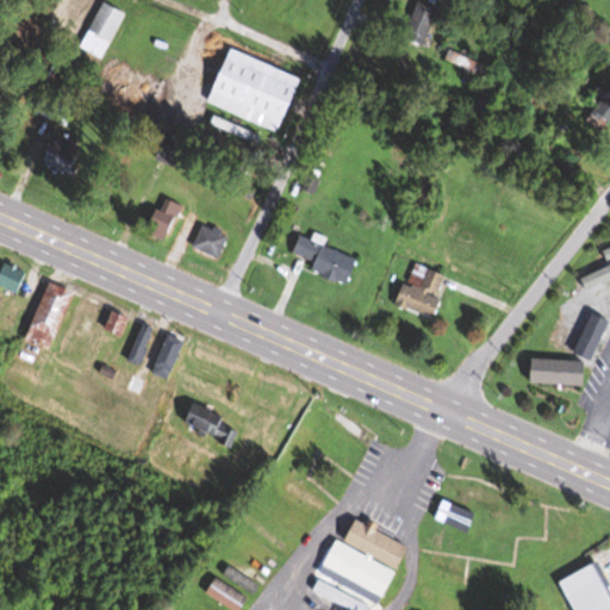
[(128,16),(106,2),(79,45),(100,58),(128,16)]
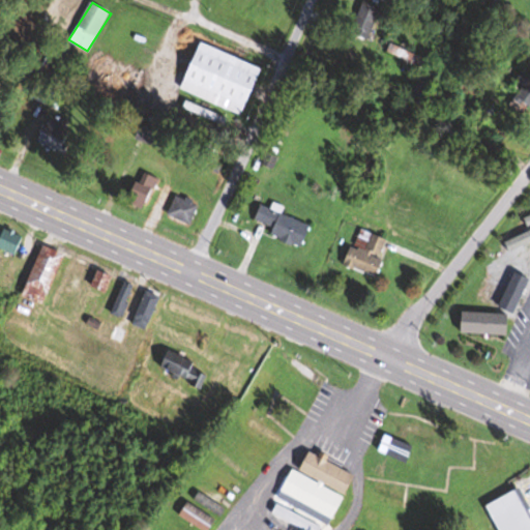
[(381,7),(364,2),(353,34),(369,40),(381,7)]
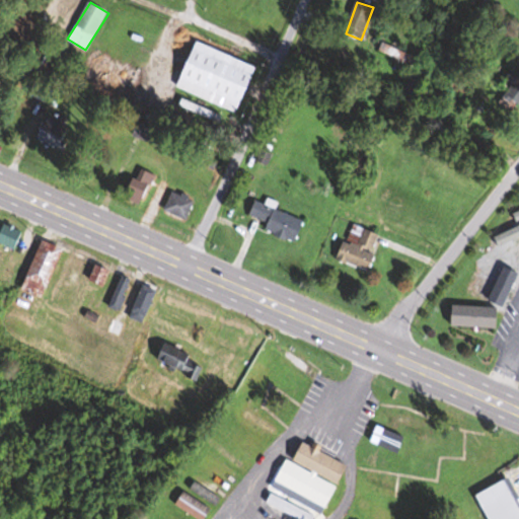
[(258,67),(198,42),(178,88),(238,114),(258,67)]
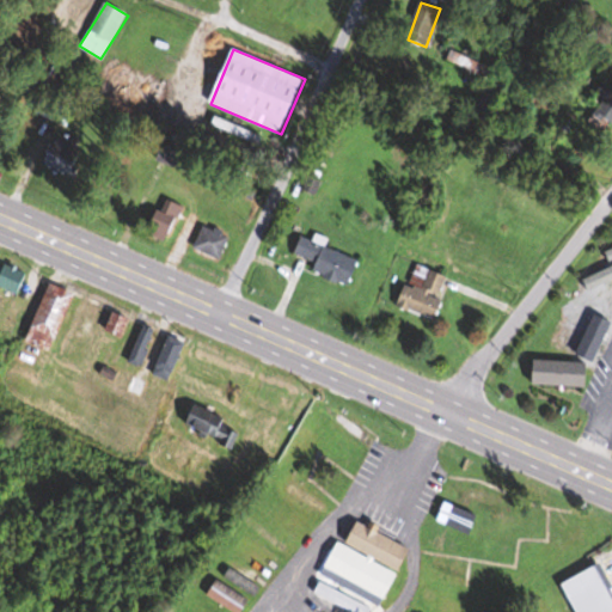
[(598,105),(588,122),(611,135),(611,132),(611,85),(604,80),(592,101),(598,105)]
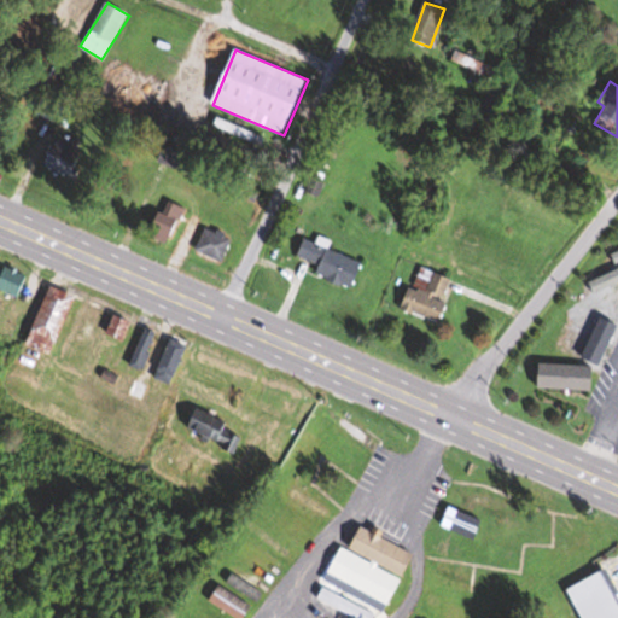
[(266,138),(217,117),(213,128),(261,149),(266,138)]
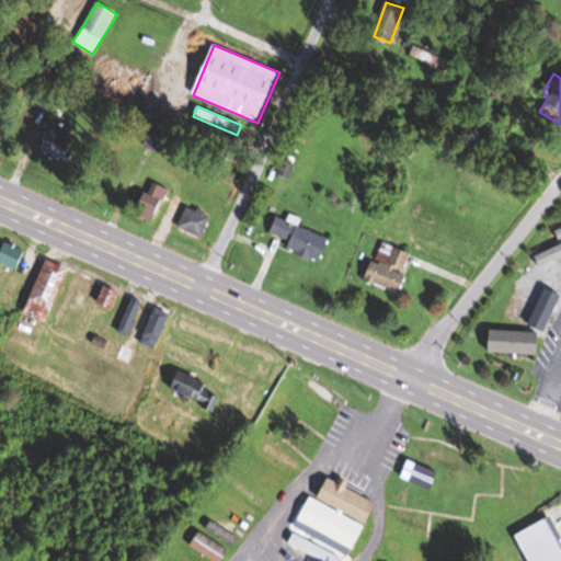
[(50,127),(39,149),(61,160),(72,138),(50,127)]
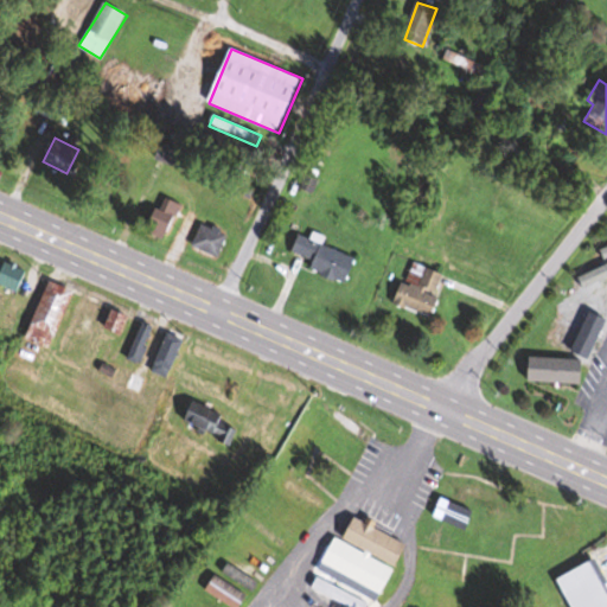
[(160,209),(154,208),(146,234),(168,241),(179,203),(164,198),(160,209)]
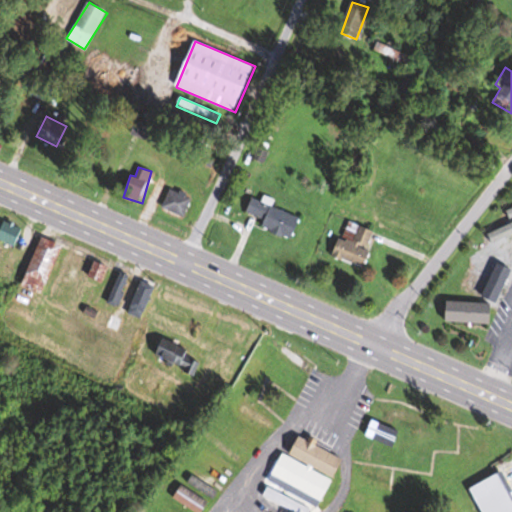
[(162,209),(185,217),(192,197),(169,189),(162,209)]
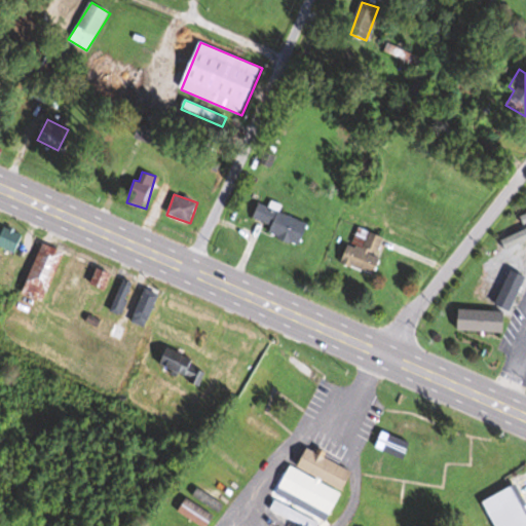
[(278,213),(280,205),(272,202),(270,208),(260,203),(251,227),(301,246),(309,224),(278,213)]
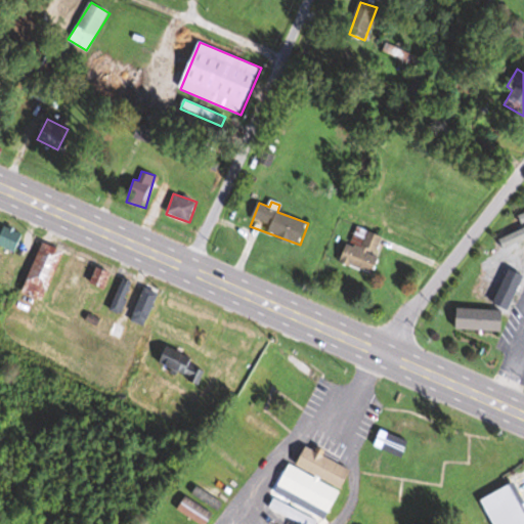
[(520,239),(523,236),(523,210),(508,222),(520,239)]
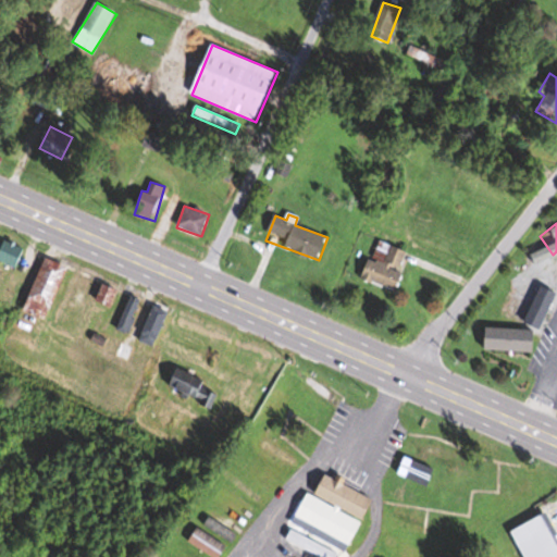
[(25,249),(0,237),(0,260),(16,269),(25,249)]
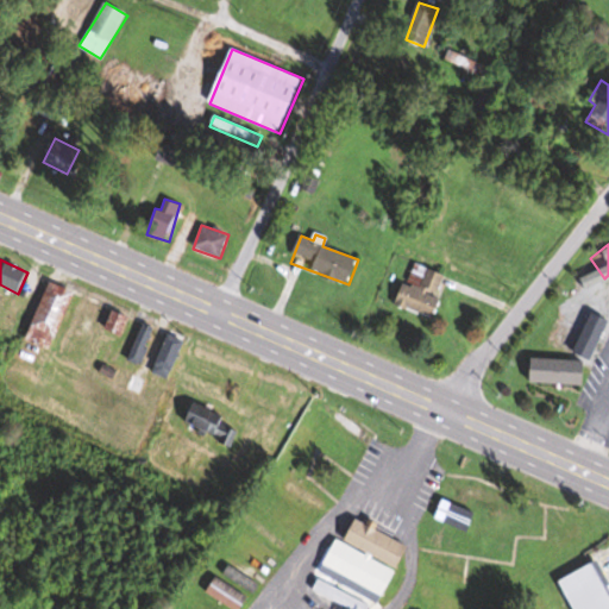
[(397,306),(433,318),(447,275),(412,263),(397,306)]
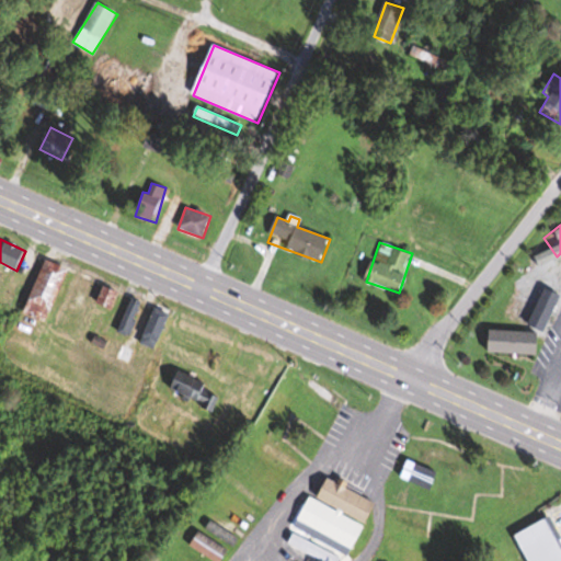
[(23,313),(44,323),(69,266),(47,258),(23,313)]
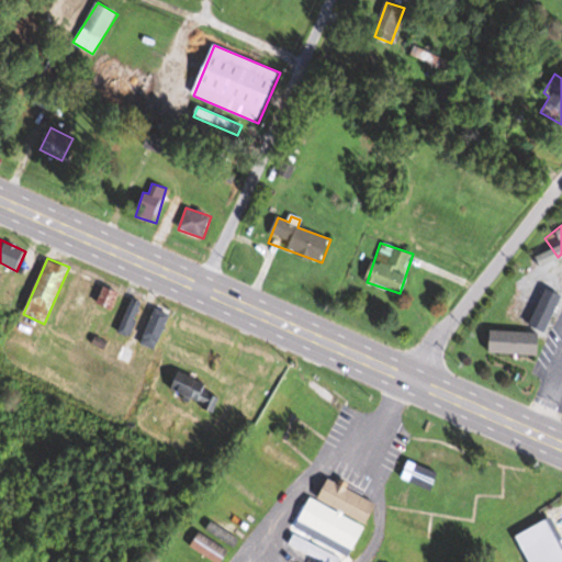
[(510,303),(561,290),(561,284),(559,269),(505,280),(510,303)]
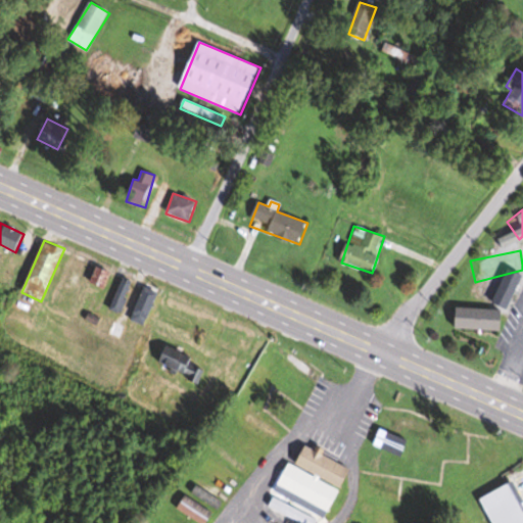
[(86,259),(76,256),(63,287),(74,291),(86,259)]
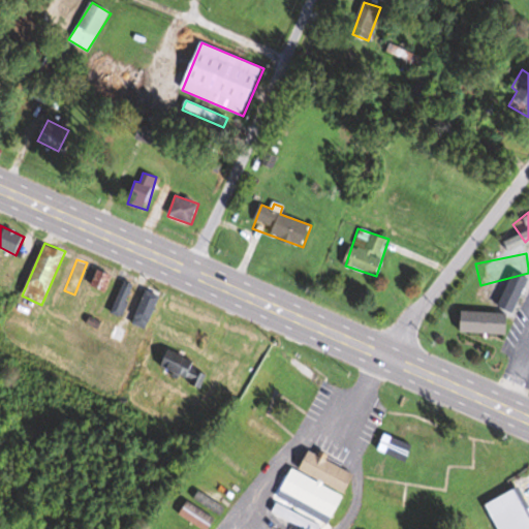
[(113,274),(99,268),(91,287),(104,293),(113,274)]
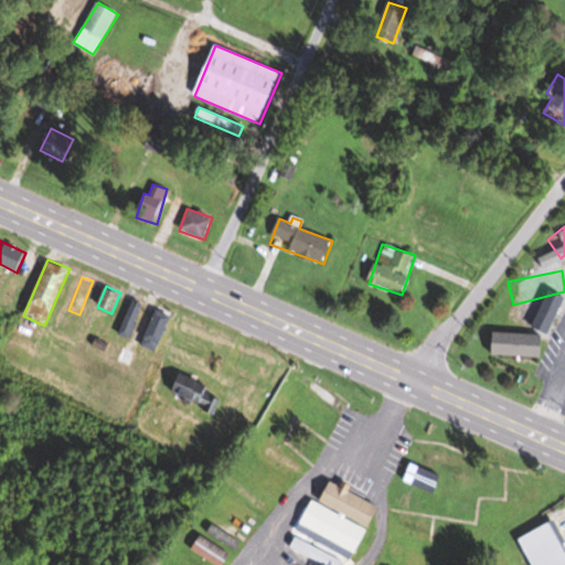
[(145,304),(134,299),(118,333),(129,339),(145,304)]
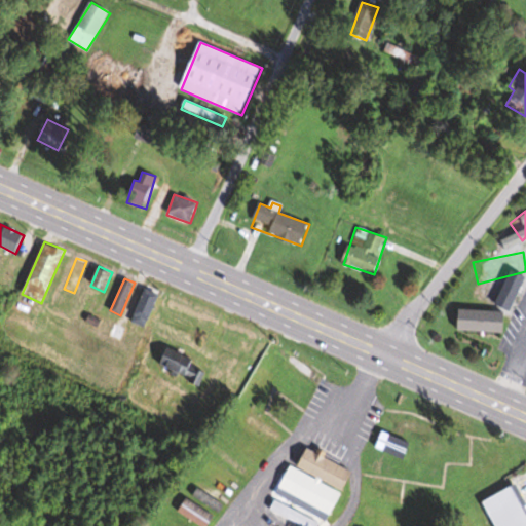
[(473,305),(518,302),(517,284),(472,287),(473,305)]
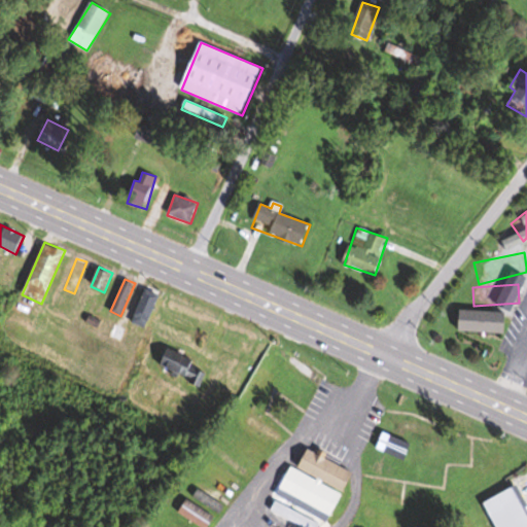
[(131,322),(146,328),(161,293),(146,287),(131,322)]
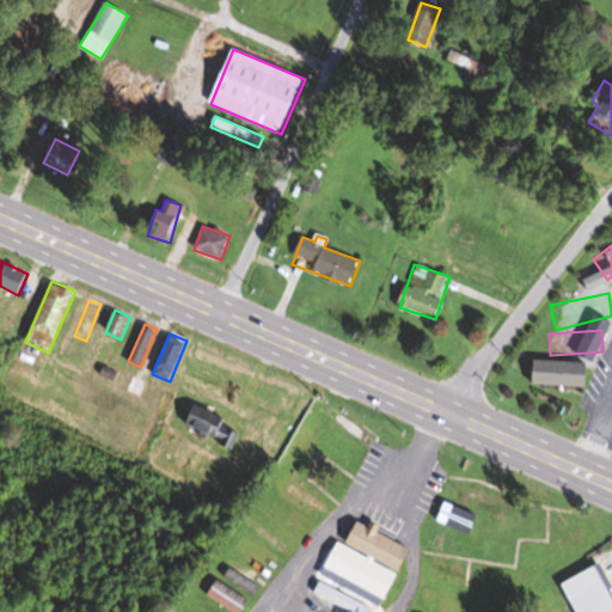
[(540,379),(576,397),(587,377),(551,357),(540,379)]
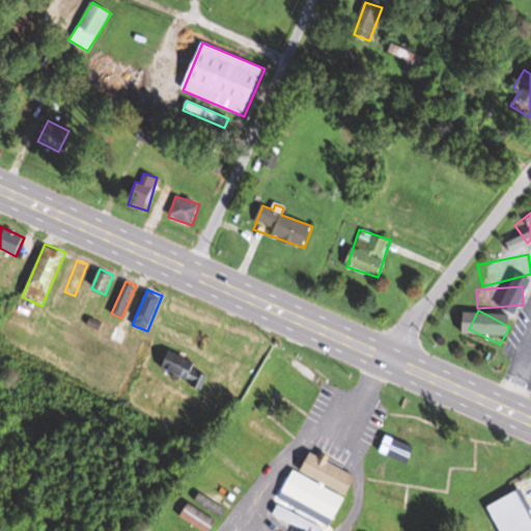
[(202,389),(206,373),(196,370),(199,359),(166,351),(162,368),(192,376),(189,385),(202,389)]
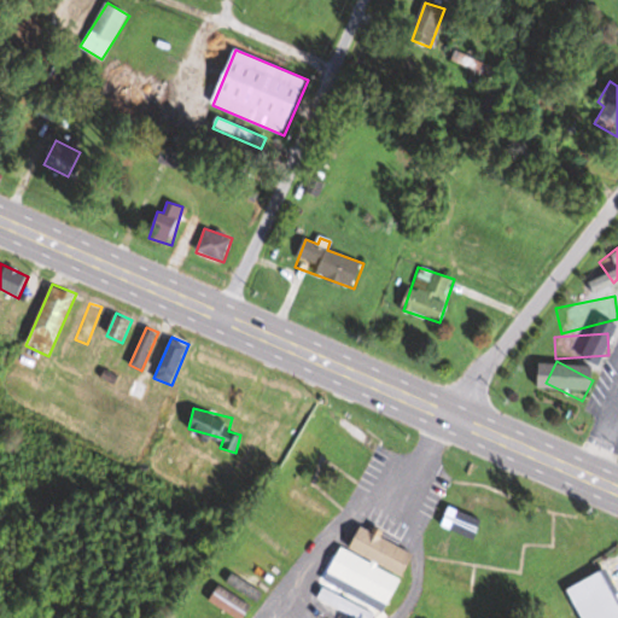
[(453,485),(448,509),(503,523),(509,499),(453,485)]
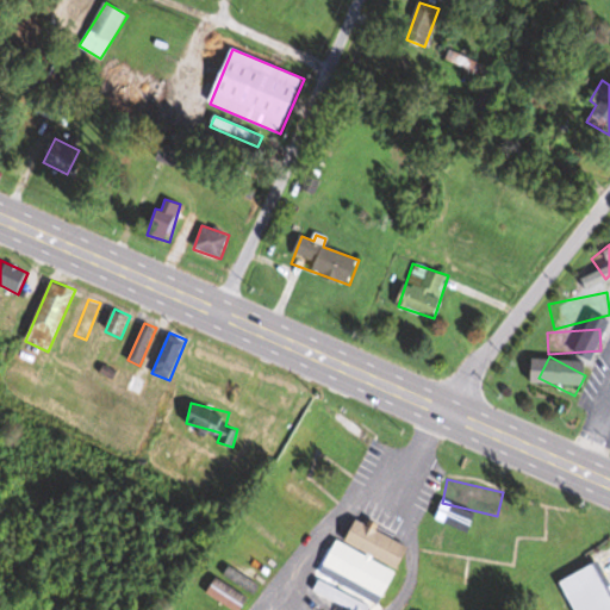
[(319,576),(379,604),(397,567),(399,570),(411,546),(356,520),(346,543),(337,539),(319,576)]
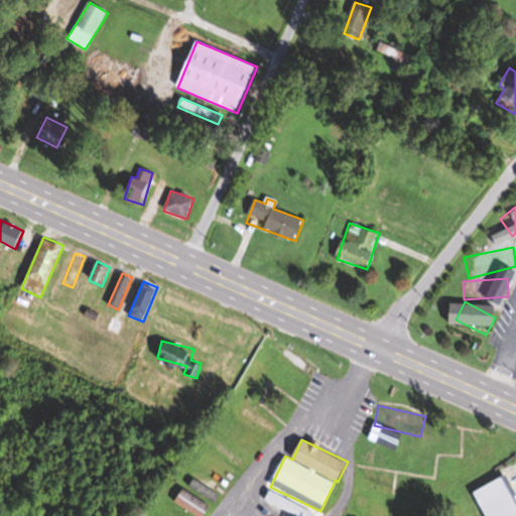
[(475,490),(486,515),(515,515),(515,492),(508,475),(475,490)]
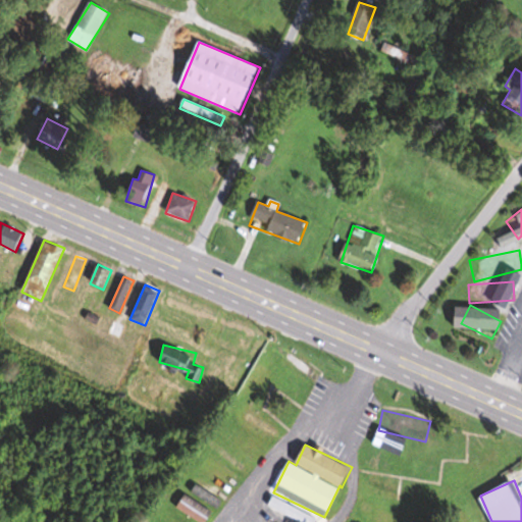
[(206,521),(212,514),(179,489),(163,511),(177,521),(206,521)]
